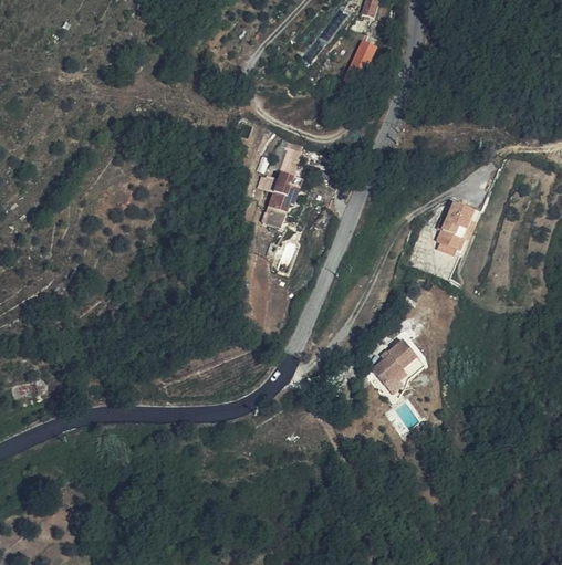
[(377,1),(373,0),(364,0),(360,16),(371,20),(377,1)]
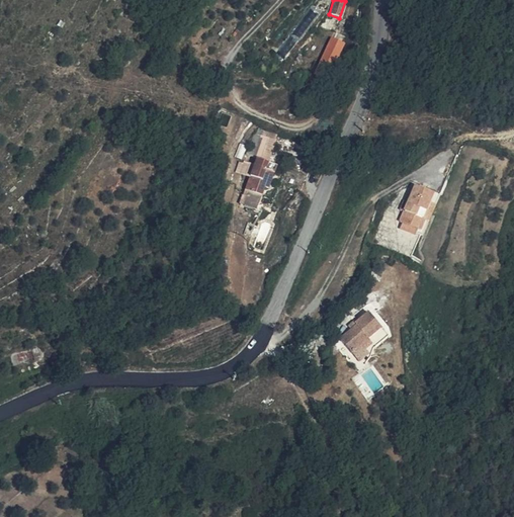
[(311,6),(305,11),(311,20),(318,14),(311,6)]
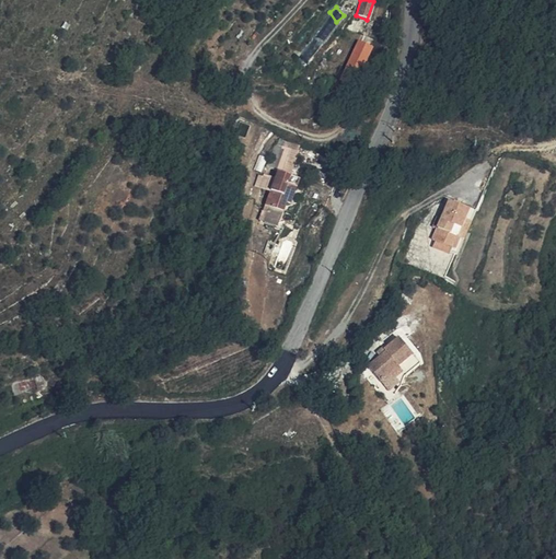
[(372,30),(385,33),(387,24),(375,20),(372,30)]
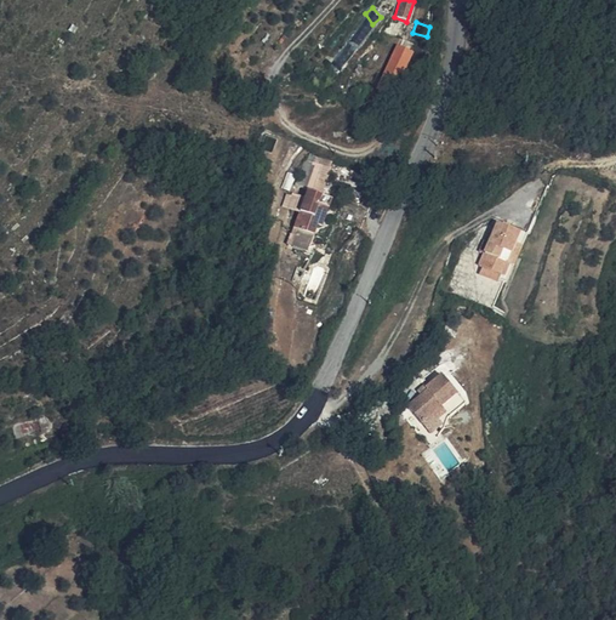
[(427,37),(412,33),(406,55),(421,58),(427,37)]
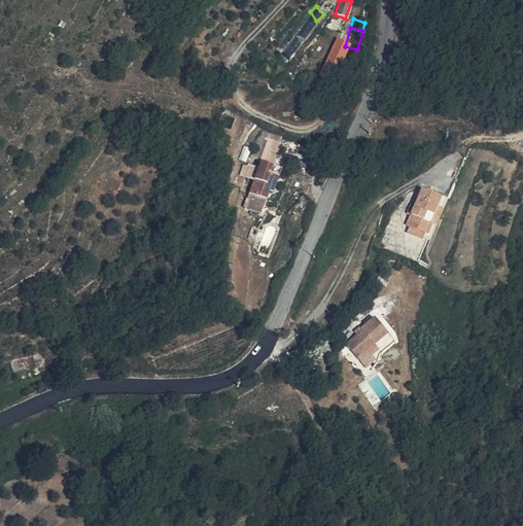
[(275,188),(286,194),(295,174),(273,164),(265,183),(275,188)]
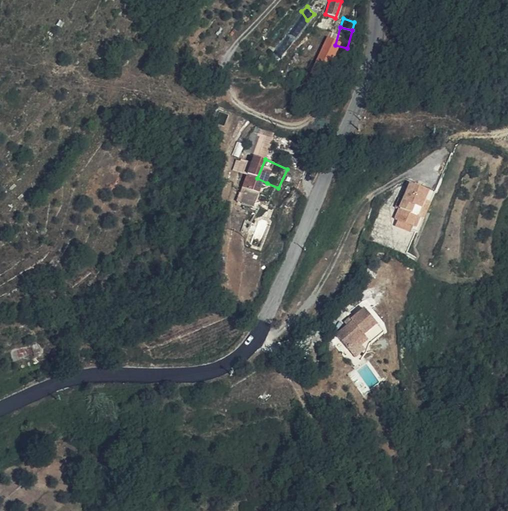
[(278,188),(267,183),(253,215),(268,222),(274,213),(277,214),(287,192),(278,188)]
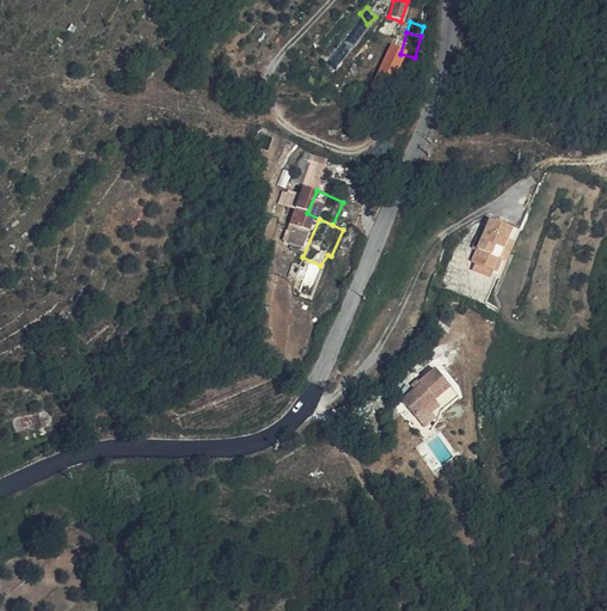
[(497,260),(504,243),(510,231),(488,220),(476,244),(480,246),(473,260),(494,268),(497,260)]
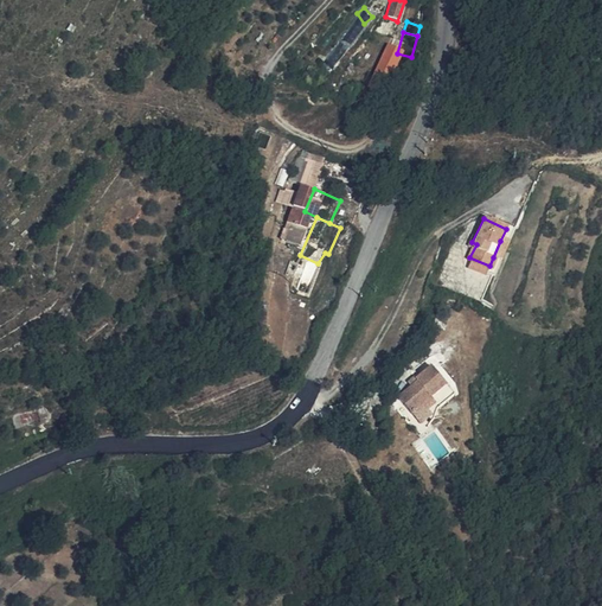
[(500,241),(493,257),(500,261),(508,244),(500,241)]
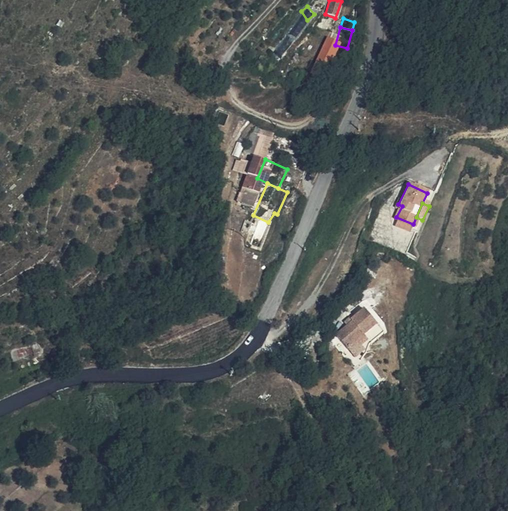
[(335,335),(353,357),(362,350),(358,345),(366,340),(361,334),(374,324),(362,309),(349,319),(351,322),(335,335)]
